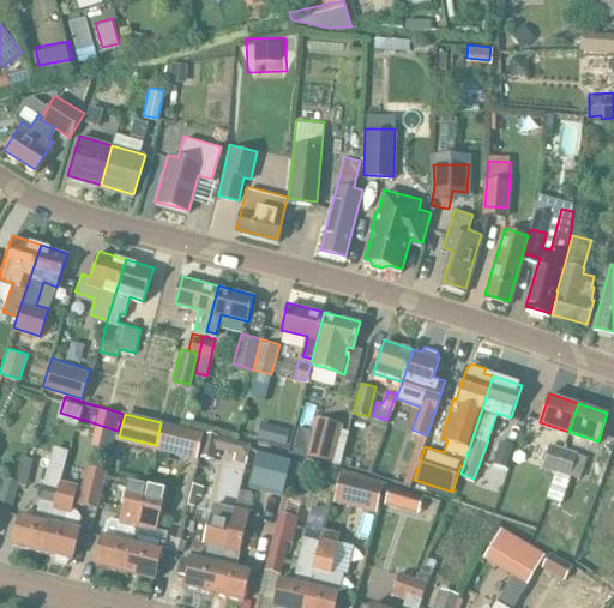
[(305,455),(329,461),(338,425),(314,419),(311,429),(299,426),(292,452),(305,455)]
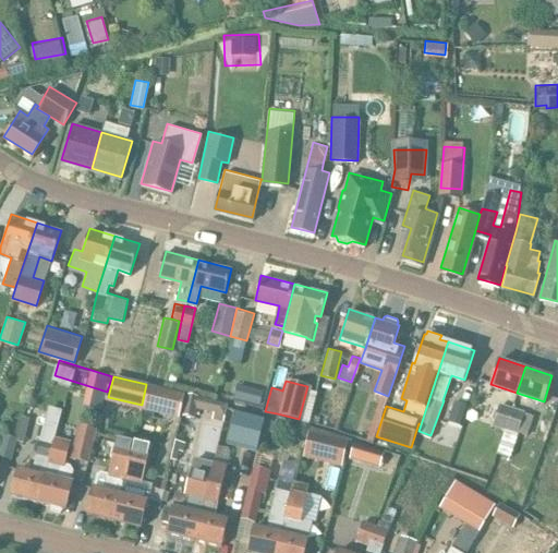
[(182,415),(182,413),(186,394),(146,384),(142,405),(182,415)]
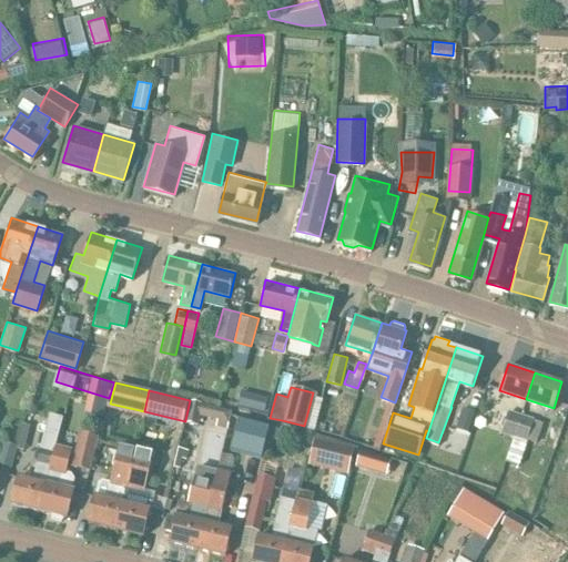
[(190,400),(185,420),(196,422),(202,401),(190,398),(190,400)]
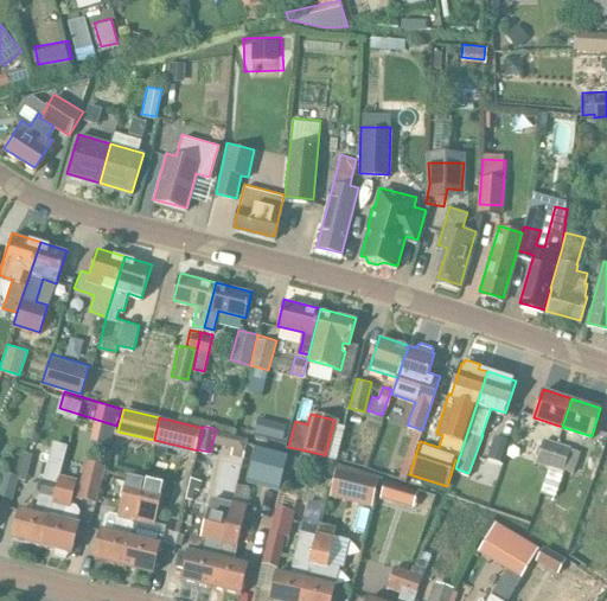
[(500,465),(510,439),(497,434),(487,460),(500,465)]
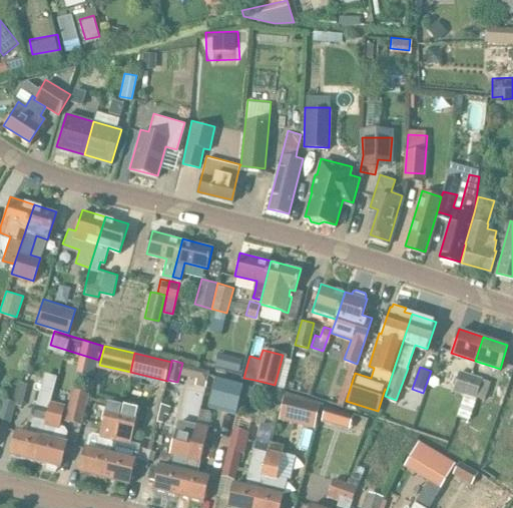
[(465,393),(471,373),(460,369),(454,389),(465,393)]
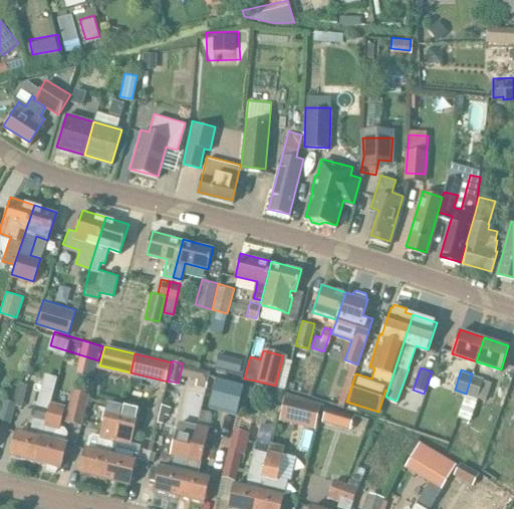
[(9,454),(35,460),(50,400),(52,389),(54,390),(57,375),(44,372),(29,433),(15,430),(9,454)]
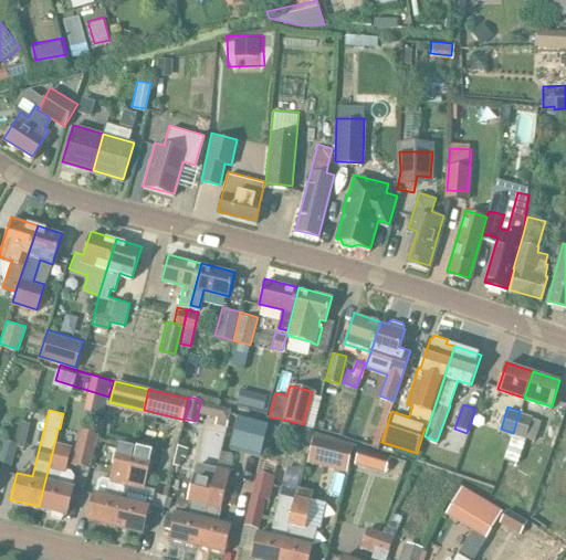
[(520,411),(513,433),(524,436),(532,414),(520,411)]
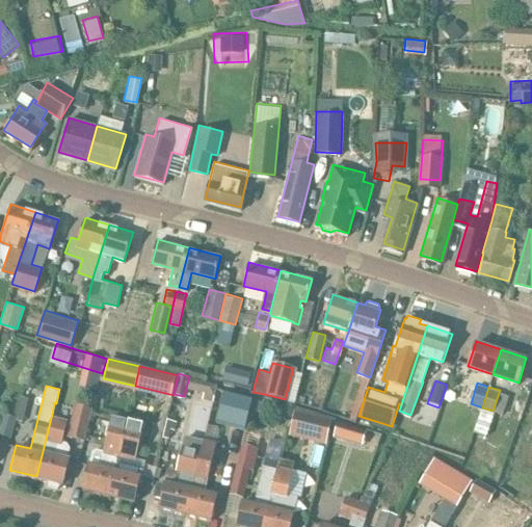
[(223,388),(215,421),(244,427),(251,395),(223,388)]
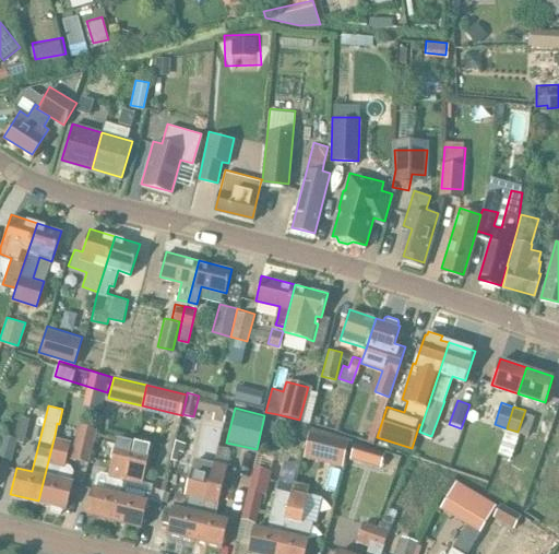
[(88,462),(90,457),(87,456),(94,427),(79,423),(70,458),(88,462)]
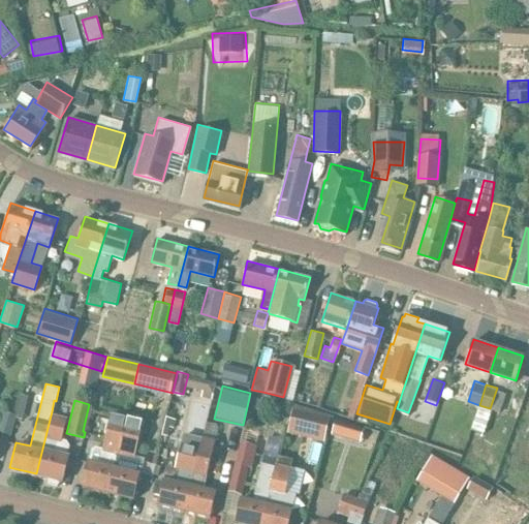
[(290,427),(325,435),(332,411),(297,402),(290,427)]
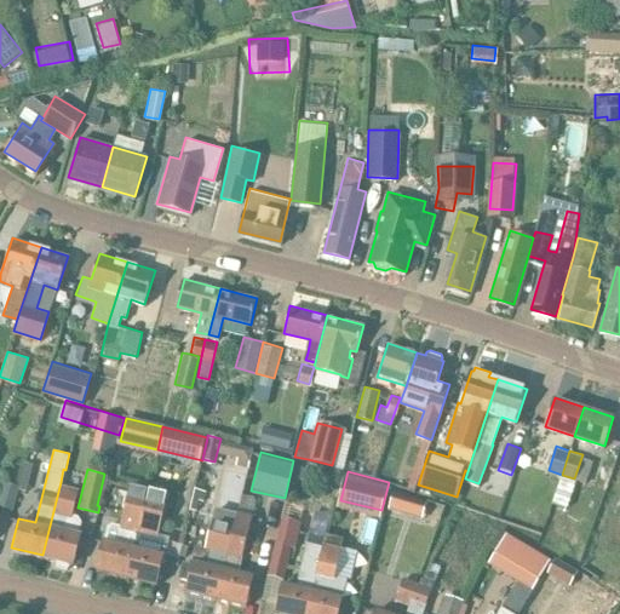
[(552,503),(566,506),(574,478),(562,475),(561,475),(552,503)]
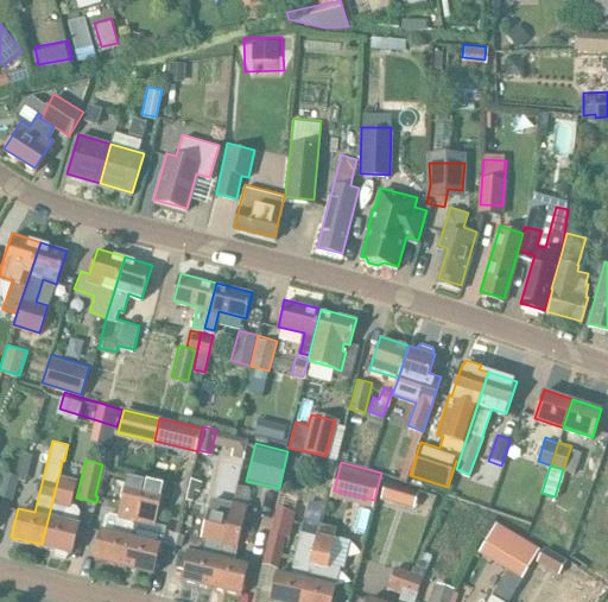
[(0,495),(13,499),(19,473),(2,469),(0,480),(0,495)]
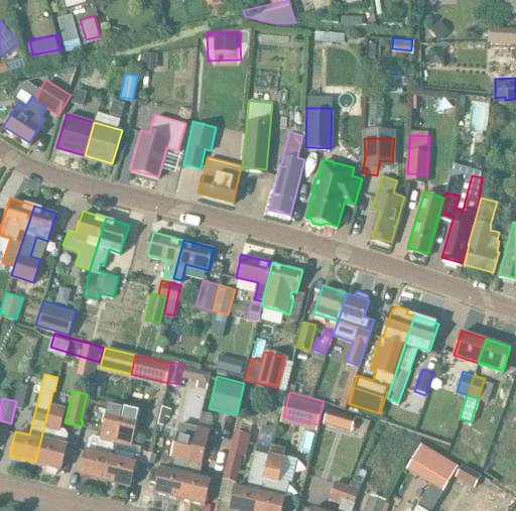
[(50,401),(35,462),(47,465),(47,470),(56,472),(58,468),(60,469),(67,443),(65,443),(67,435),(63,430),(59,429),(65,404),(50,401)]
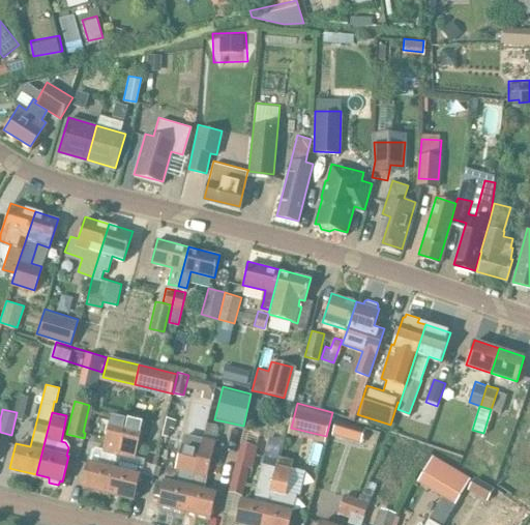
[(122,434),(126,418),(112,414),(99,464),(88,461),(82,486),(109,492),(114,467),(118,454),(119,447),(122,434)]
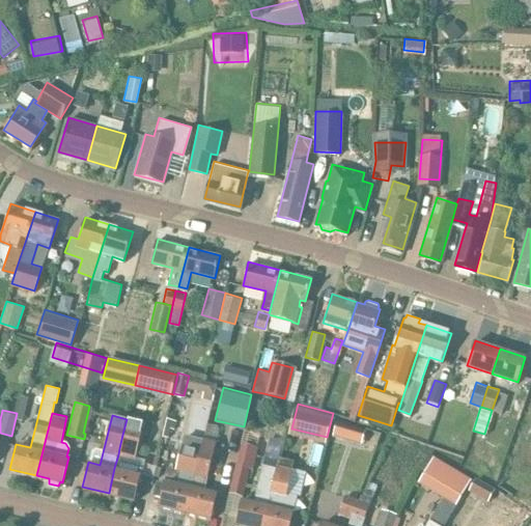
[(122,435),(119,448),(132,451),(134,451),(142,422),(127,419),(122,435)]
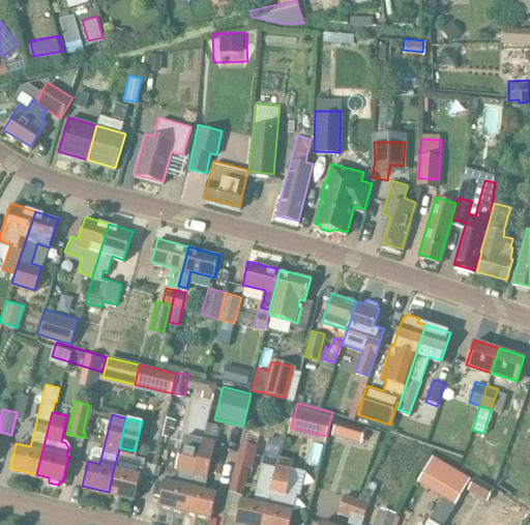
[(346,439),(350,425),(336,420),(332,435),(346,439)]
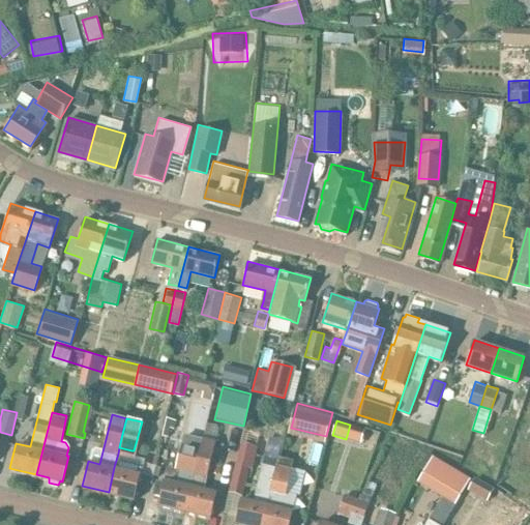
[(201,446),(203,437),(186,433),(177,467),(182,468),(179,483),(157,477),(154,492),(162,494),(158,504),(185,511),(201,446)]
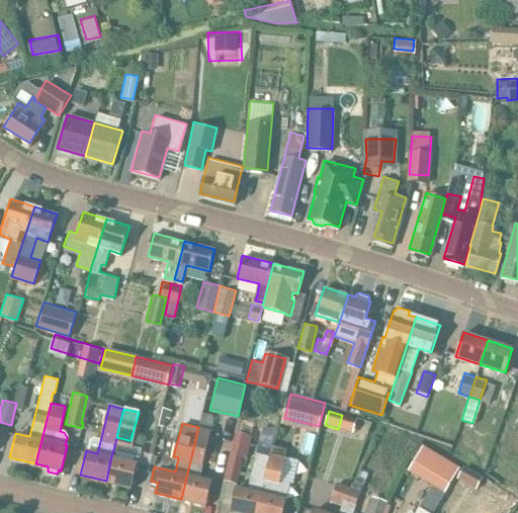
[(181,499),(207,506),(212,482),(198,478),(210,430),(198,427),(196,436),(181,499)]
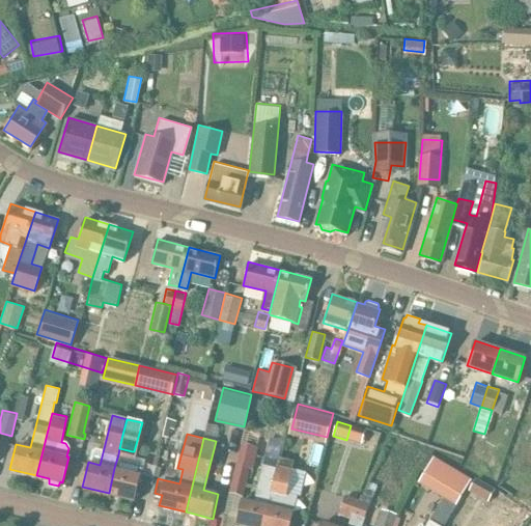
[(230,491),(244,494),(250,466),(253,467),(257,446),(242,442),(230,491)]
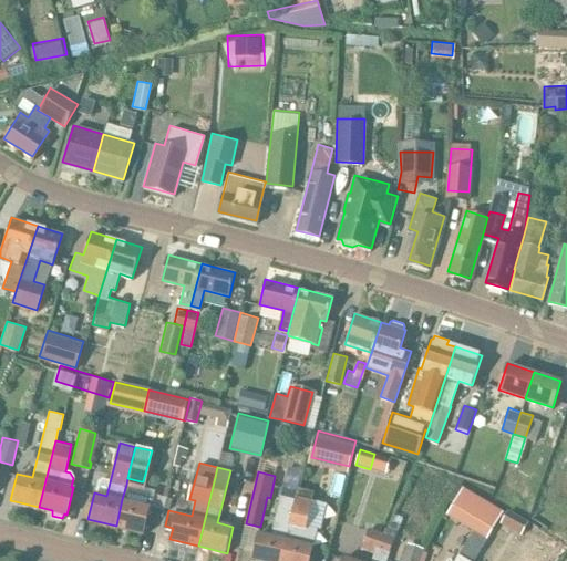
[(122,499),(116,526),(143,532),(151,506),(135,502),(138,487),(141,481),(127,478),(126,485),(122,499)]
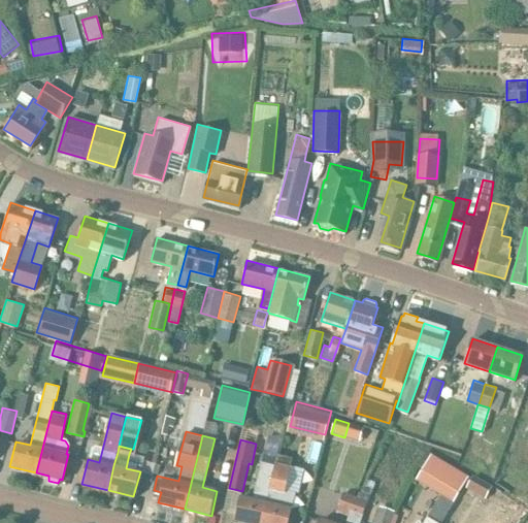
[(236,521),(243,522),(262,522),(279,455),(264,452),(262,461),(253,499),(241,496),(236,521)]
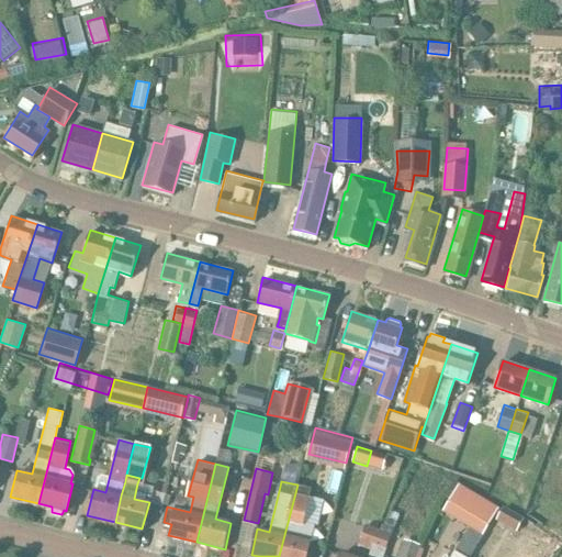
[(442,509),(482,533),(498,505),(459,481),(442,509)]
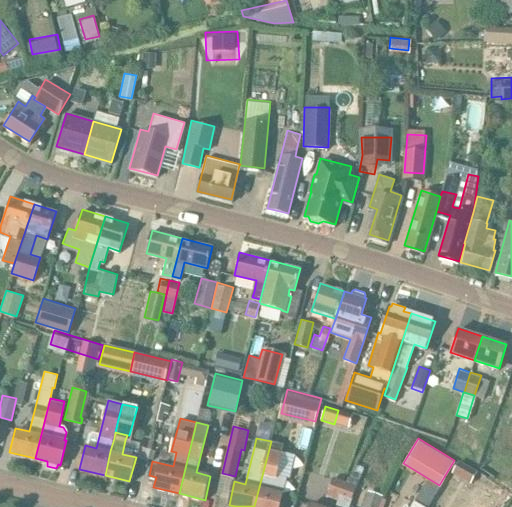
[(271,441),(254,506),(280,506),(284,493),(283,493),(287,476),(277,474),(284,444),(271,441)]
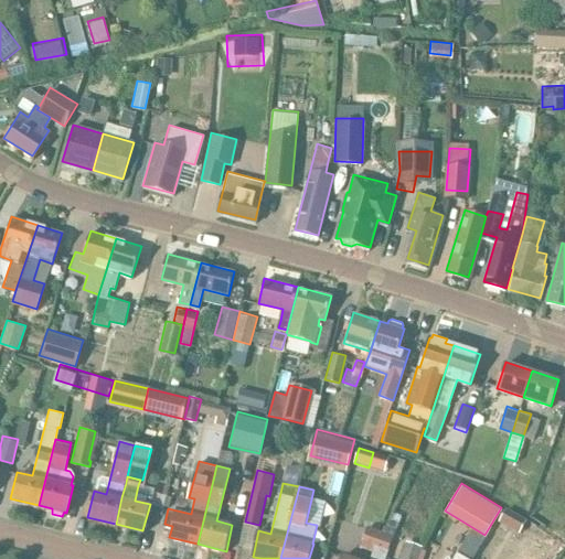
[(385,558),(401,514),(392,511),(386,525),(385,524),(384,528),(382,528),(374,551),(371,558),(385,558)]
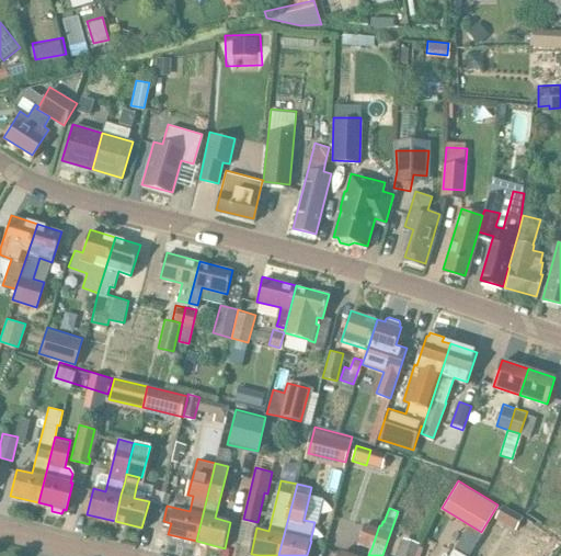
[(364,520),(357,544),(371,548),(379,525),(364,520)]
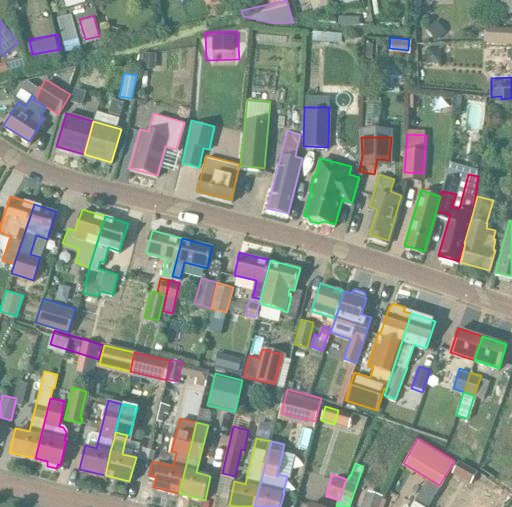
[(364,506),(377,506),(382,493),(368,488),(361,506),(364,506)]
